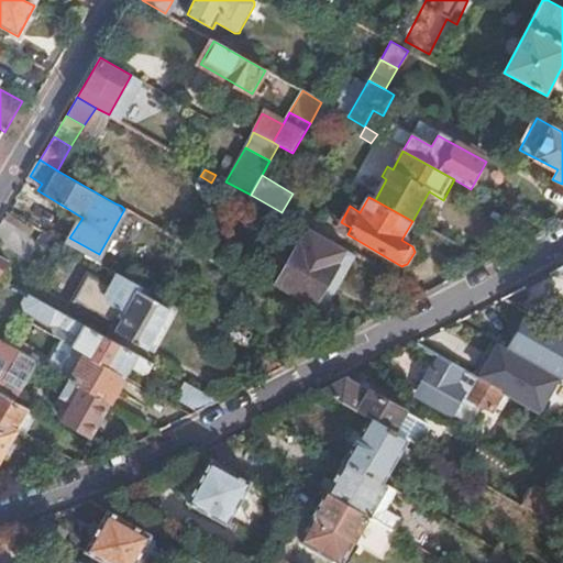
[(294,220),(289,230),(305,239),(310,229),(294,220)]
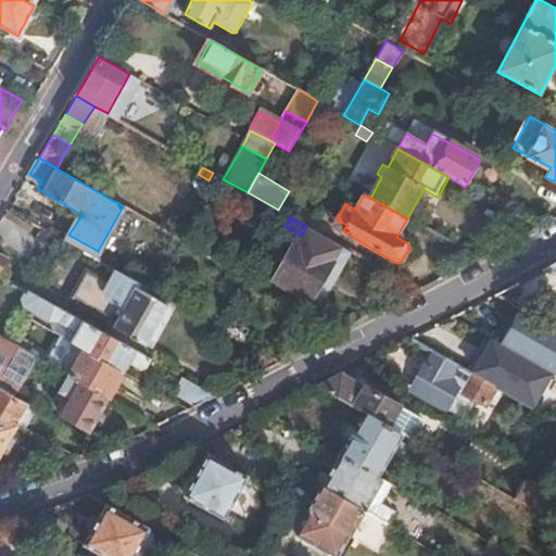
[(312,301),(343,247),(316,231),(307,247),(299,240),(276,279),(312,301)]
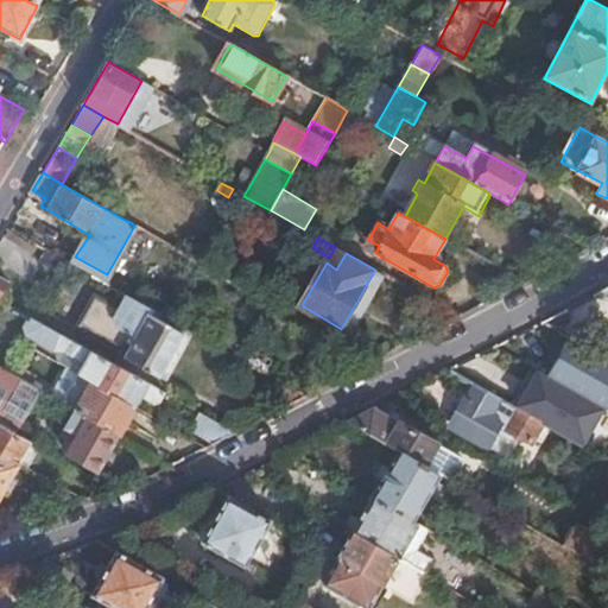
[(107,274),(75,257),(71,263),(103,280),(107,274)]
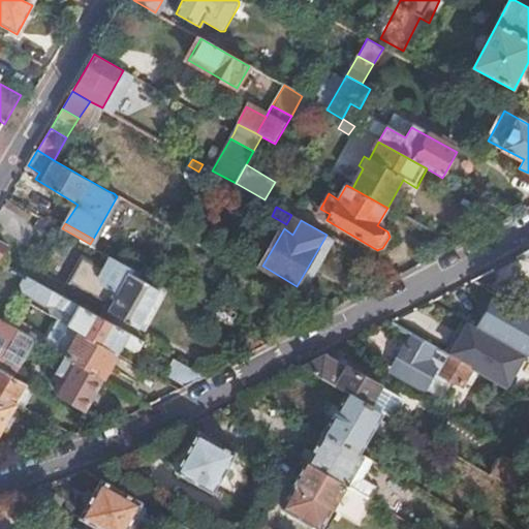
[(8,249),(0,244),(0,259),(1,260),(8,249)]
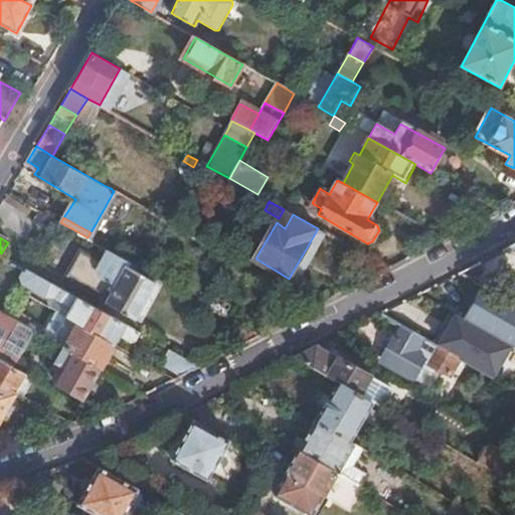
[(135,319),(159,279),(113,252),(103,271),(122,281),(109,304),(135,319)]
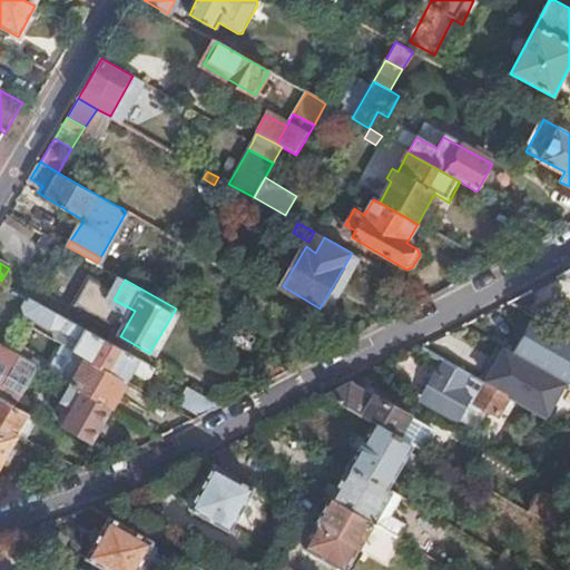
[(97,365),(109,343),(28,296),(22,306),(23,312),(25,316),(48,330),(59,330),(77,338),(70,351),(97,365)]
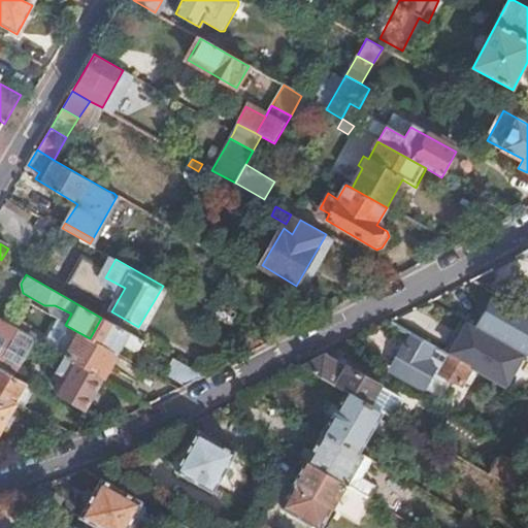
[(0,302),(0,319),(4,322),(11,309),(0,302)]
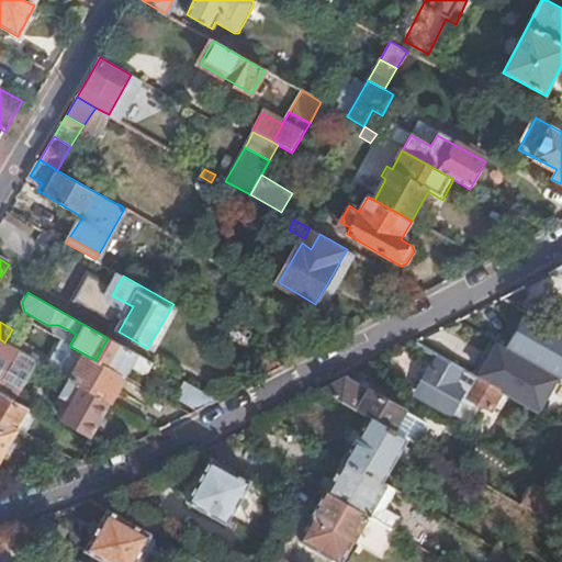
[(484,352),(444,327),(413,344),(459,369),(471,377),(484,352)]
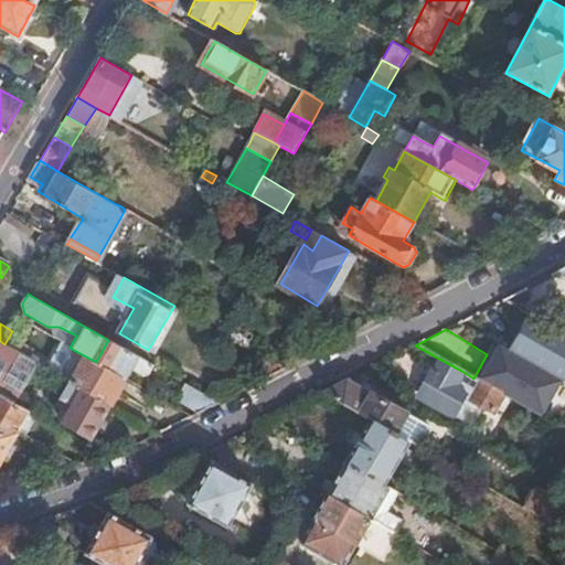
[(564,333),(555,329),(531,372),(564,391),(564,333)]
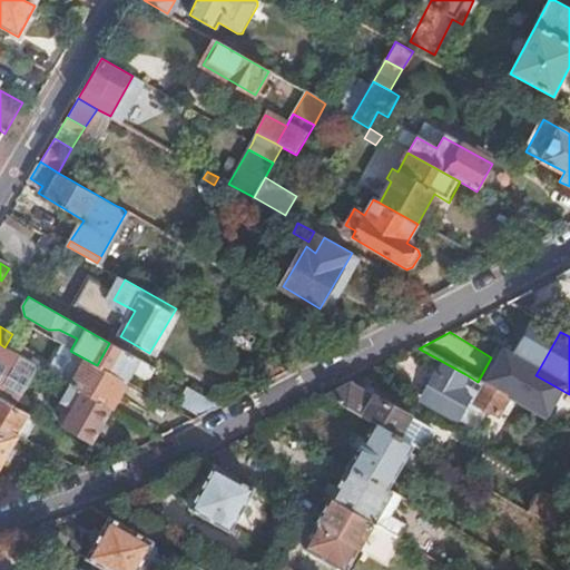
[(149,377),(155,369),(109,343),(97,365),(126,383),(133,373),(144,380),(149,377)]
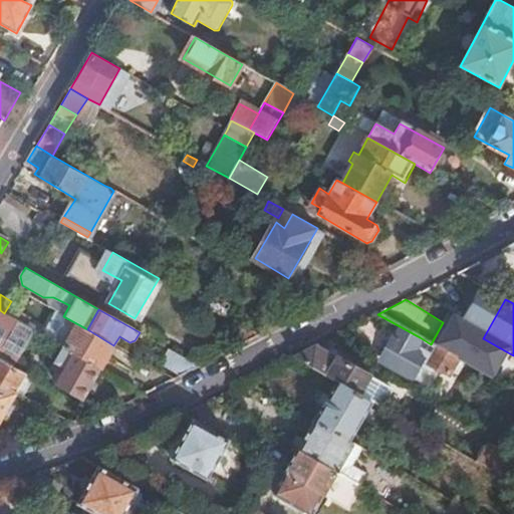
[(0,310),(0,359),(12,366),(32,329),(14,319),(4,313),(0,310)]
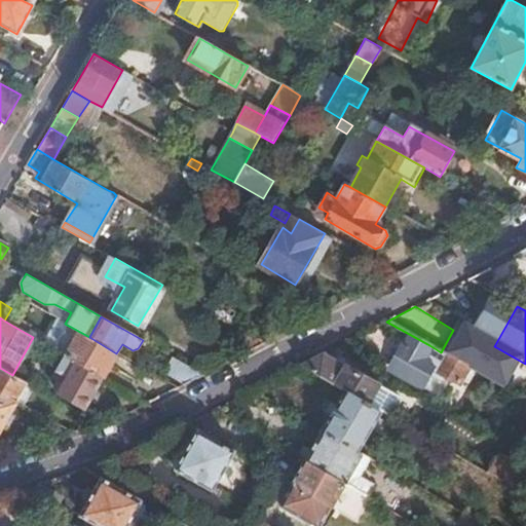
[(104,375),(116,353),(89,337),(65,324),(50,347),(65,355),(103,376),(104,375)]
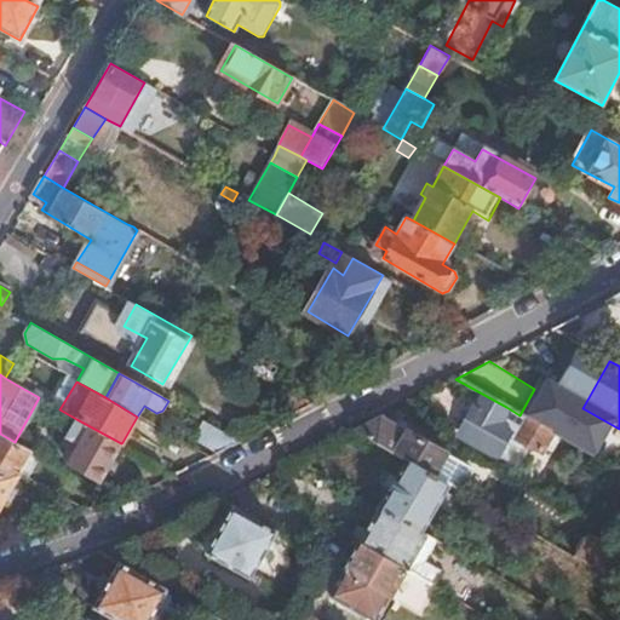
[(499,455),(515,429),(499,419),(503,412),(486,401),(465,437),(499,455)]
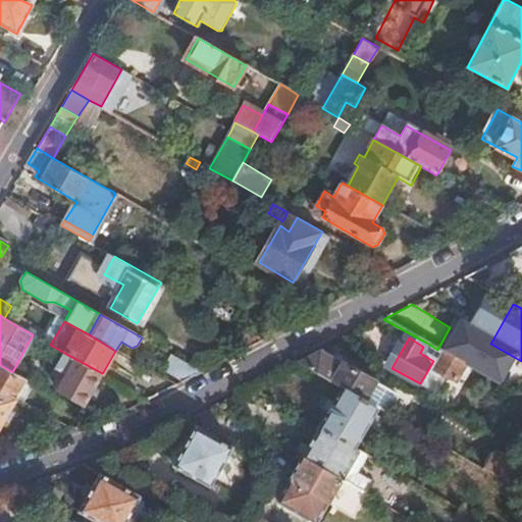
[(442,353),(437,350),(426,343),(423,347),(420,353),(433,361),(436,364),(442,353)]
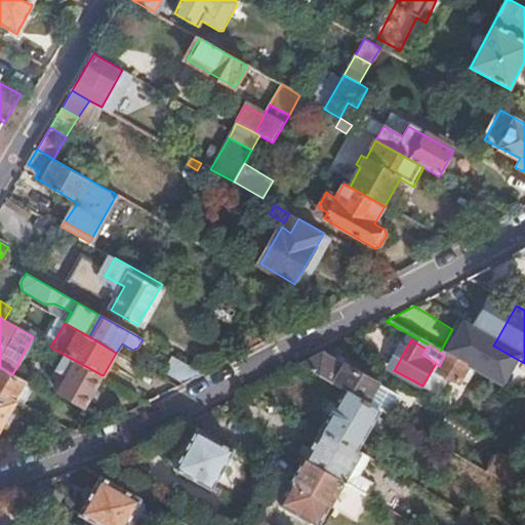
[(446,353),(445,355),(439,366),(437,371),(460,384),(470,367),(446,353)]
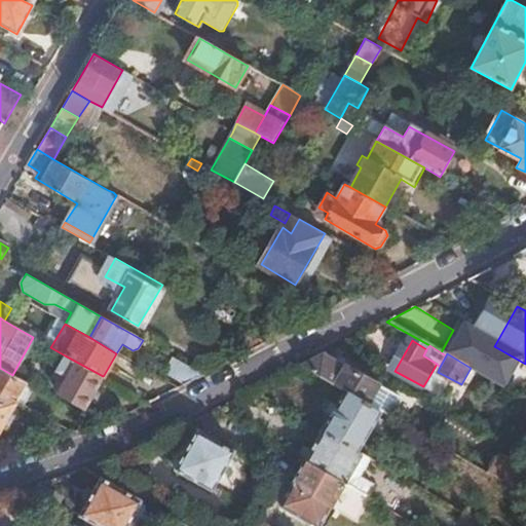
[(379,386),(325,354),(302,366),(344,390),(369,405),(368,406),(380,413),(388,418),(400,399),(379,386)]
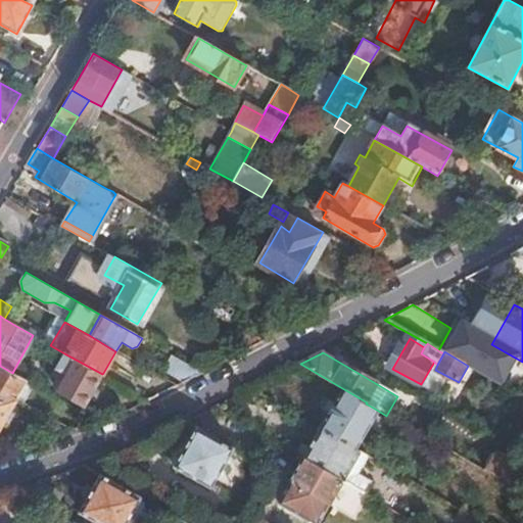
[(84,406),(102,374),(64,353),(57,369),(67,375),(58,391),(84,406)]
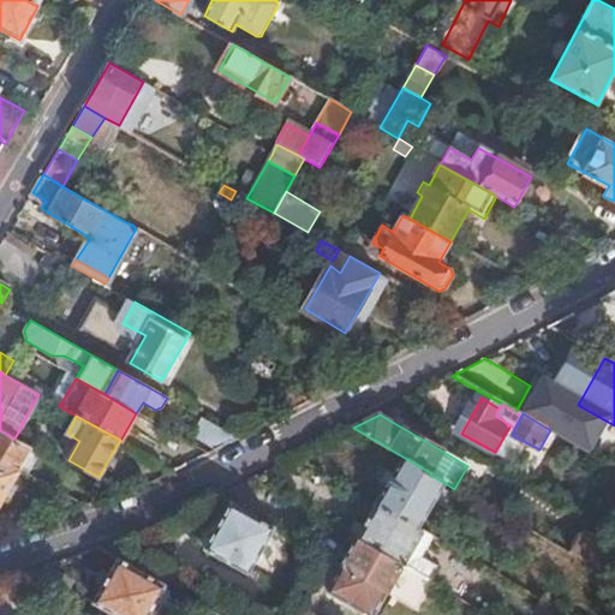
[(216,449),(239,439),(202,417),(191,434),(216,449)]
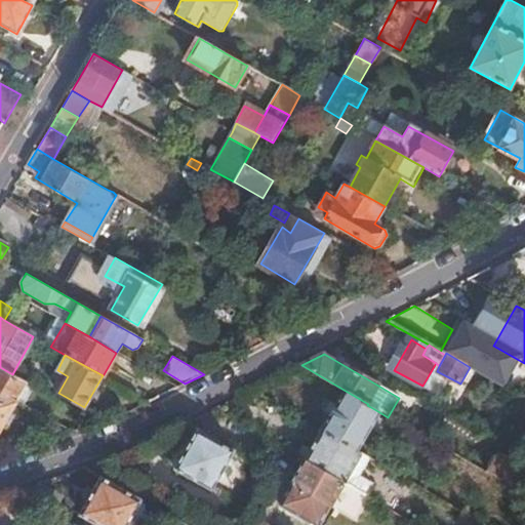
[(0,391),(16,400),(27,381),(12,374),(0,367),(0,391)]
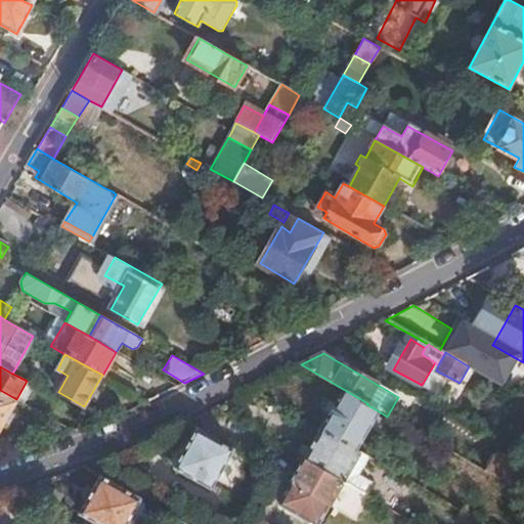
[(366,404),(367,403),(343,389),(320,428),(357,449),(379,411),(366,404)]
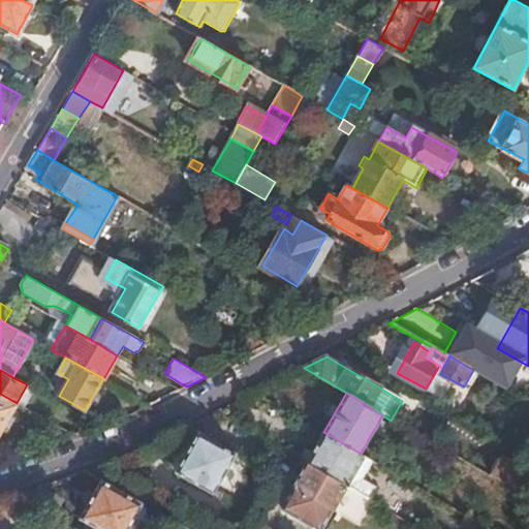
[(0,432),(17,403),(0,394),(0,432)]
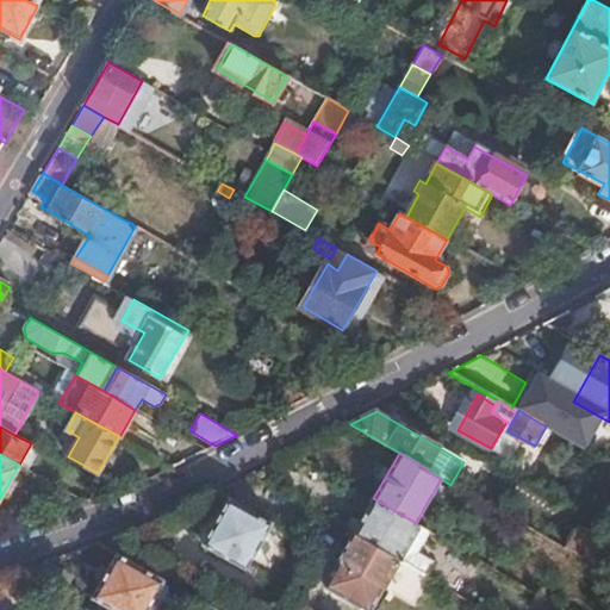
[(416,523),(373,498),(353,534),(399,561),(424,576),(433,560),(416,553),(429,530),(416,523)]
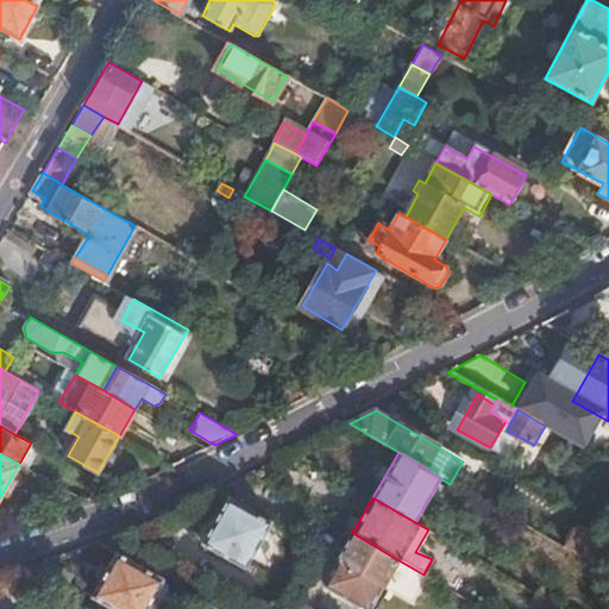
[(272,525),(230,498),(202,542),(248,569),(272,525)]
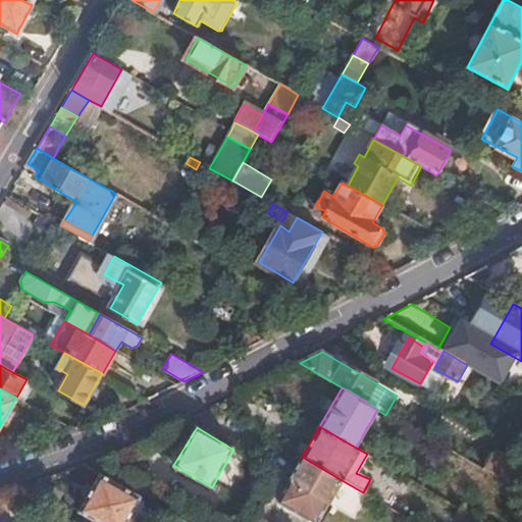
[(496,452),(485,470),(515,486),(521,474),(521,472),(514,467),(516,463),(496,452)]
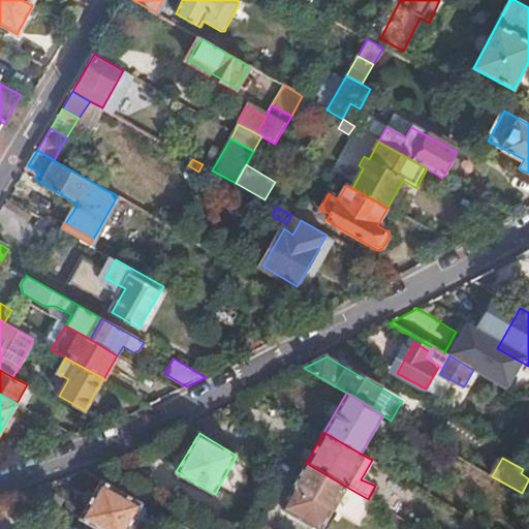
[(321,528),(346,487),(306,463),(292,487),(298,490),(286,508),(293,514),(292,517),(315,528),(321,528)]
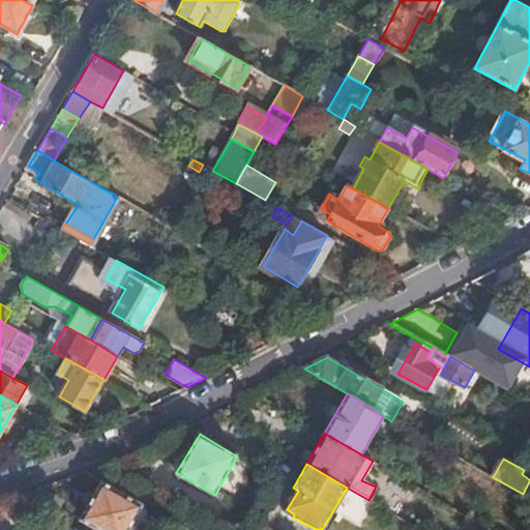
[(143,507),(144,504),(105,481),(81,520),(96,529),(128,529),(136,519),(140,522),(143,520),(147,512),(146,509),(143,507)]
